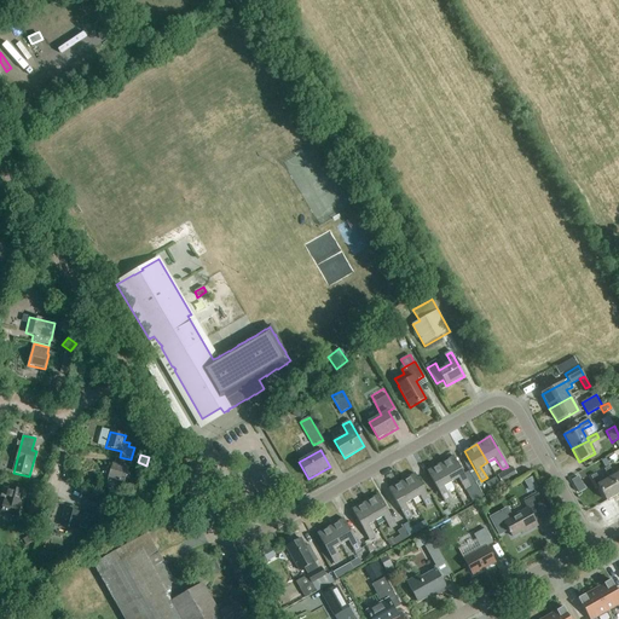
[(113,463),(108,479),(125,484),(131,462),(125,461),(125,460),(116,457),(114,464),(113,463)]
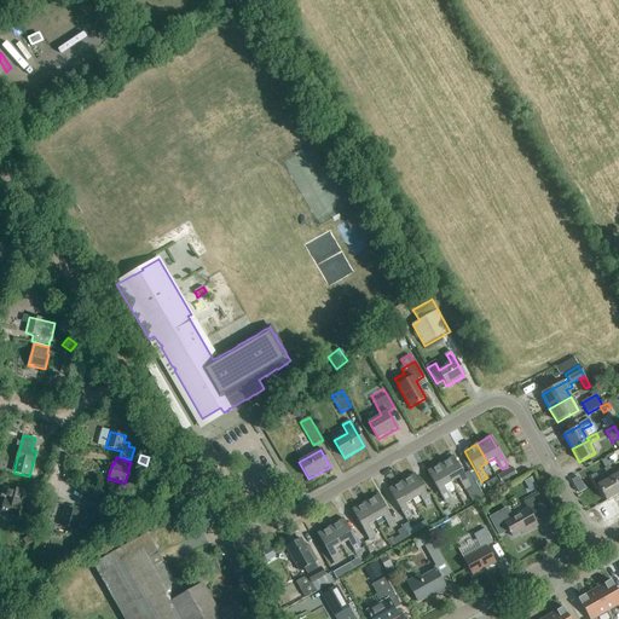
[(440,464),(451,482),(458,479),(466,491),(470,487),(453,457),(440,464)]
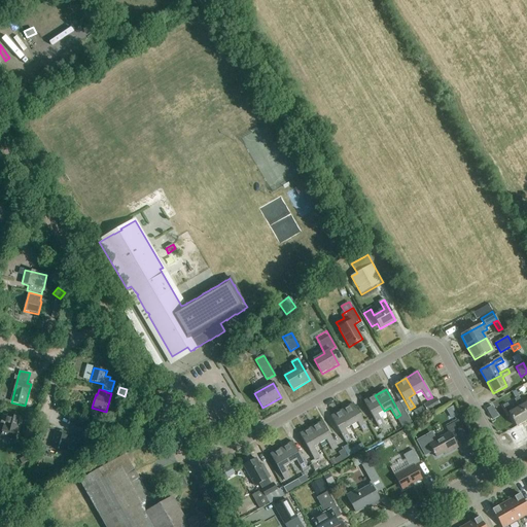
[(522,409),(526,418),(526,402),(523,405),(519,397),(520,397),(516,390),(512,392),(516,399),(515,400),(519,408),(521,407),(522,409)]
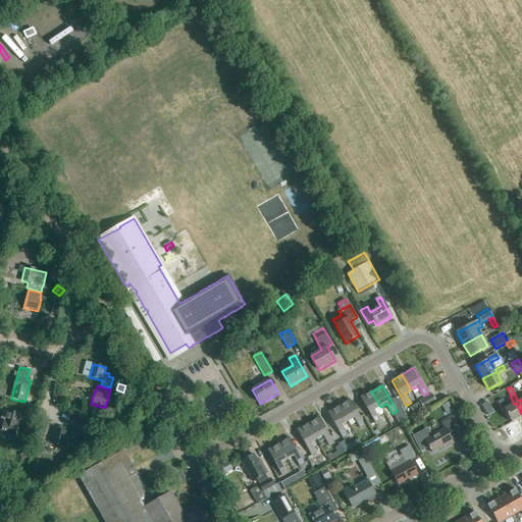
[(374,411),(380,407),(371,392),(360,398),(375,423),(379,421),(374,411)]
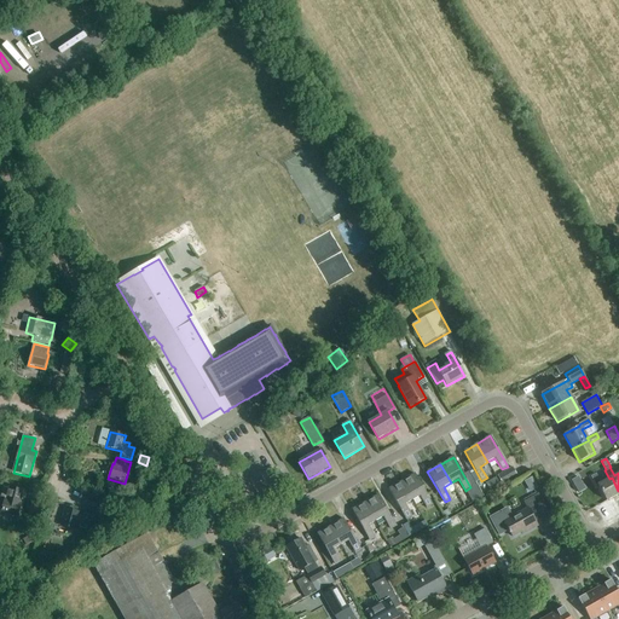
[(475,482),(480,479),(473,466),(468,469),(475,482)]
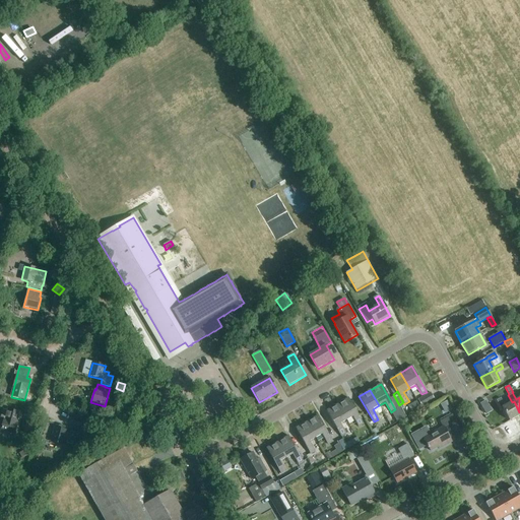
[(435,400),(431,392),(417,400),(421,407),(435,400)]
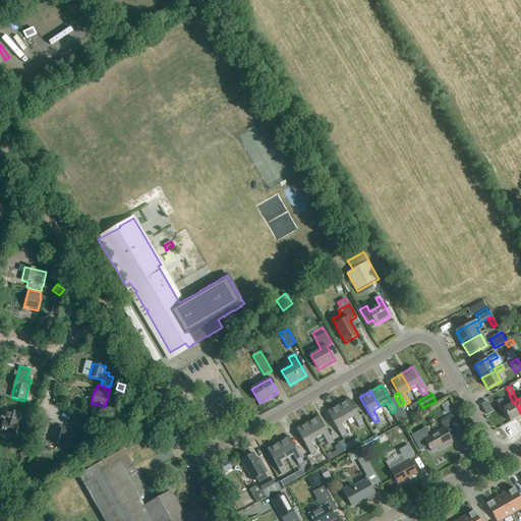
[(515,402),(513,403),(506,407),(499,394),(495,396),(502,409),(503,409),(511,422),(520,415),(520,413),(516,404),(515,402)]
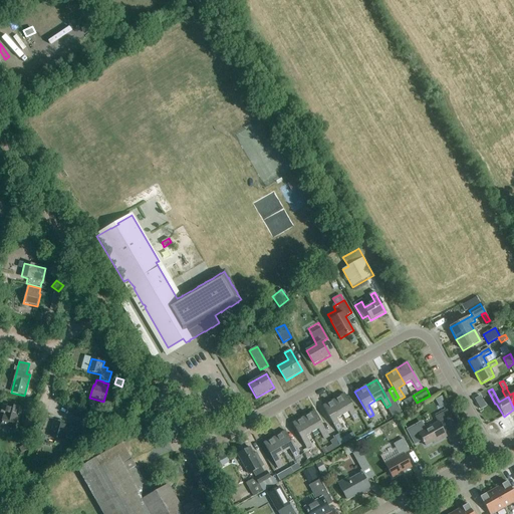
[(333,400),(342,416),(348,413),(354,422),(359,420),(344,394),(333,400)]
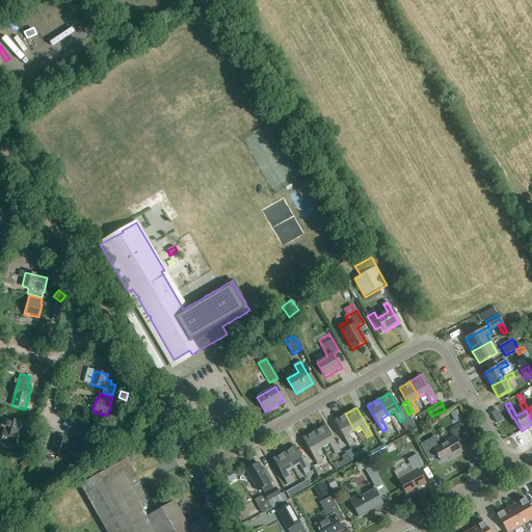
[(348,434),(354,430),(345,414),(334,421),(349,447),(354,444),(348,434)]
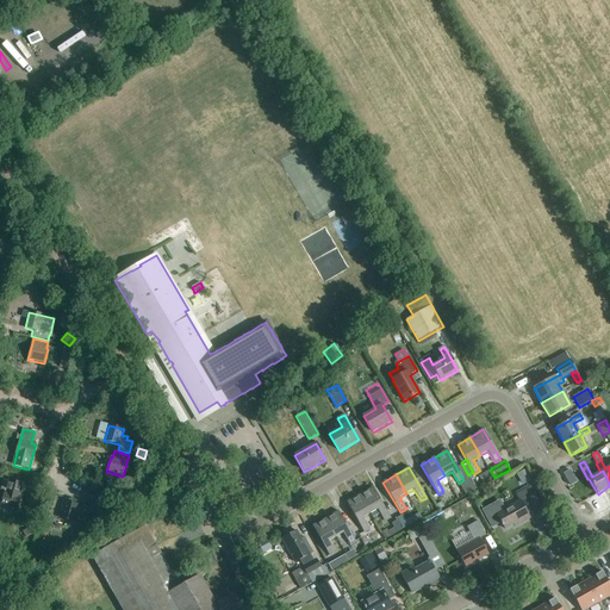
[(24,484),(8,479),(7,481),(2,480),(0,490),(5,491),(1,508),(17,511),(22,496),(20,496),(24,484)]
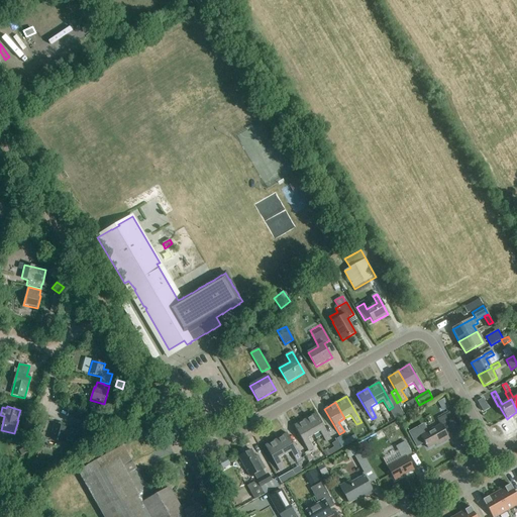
[(305,420),(314,435),(320,432),(326,442),(330,439),(316,414),(305,420)]
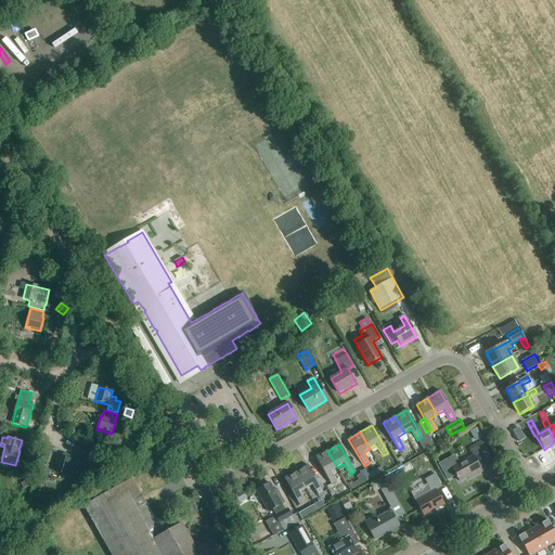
[(473,477),(481,472),(478,465),(485,462),(476,447),(469,451),(473,456),(457,465),(456,463),(453,460),(451,459),(439,465),(448,480),(449,480),(448,479),(455,475),(456,476),(455,476),(456,479),(457,478),(460,481),(472,475),(473,477)]
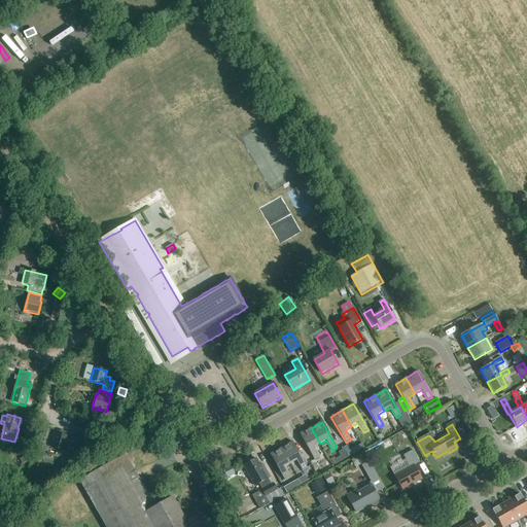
[(314,448),(320,444),(311,428),(300,434),(315,460),(319,458),(314,448)]
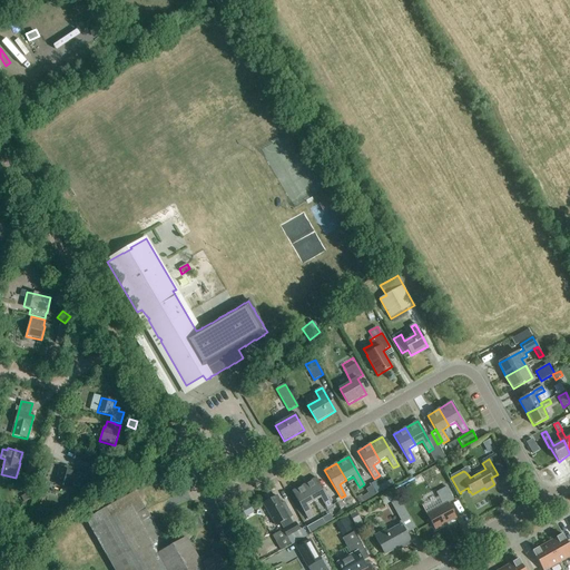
[(60,469),(56,484),(70,488),(80,490),(85,477),(74,473),(60,469)]
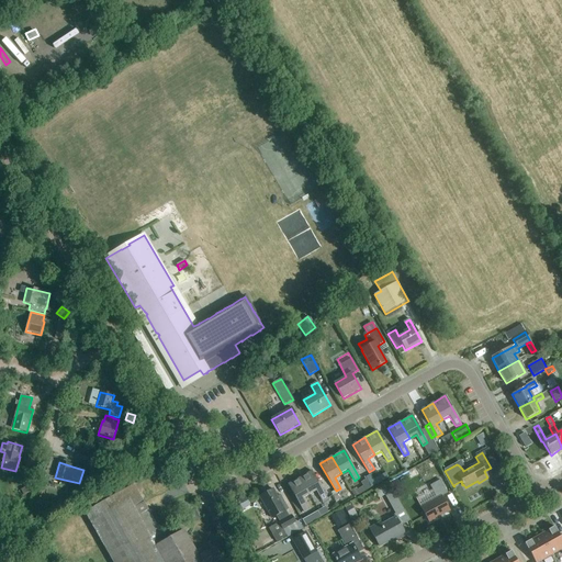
[(300,479),(310,495),(316,492),(323,502),(327,499),(312,471),(300,479)]
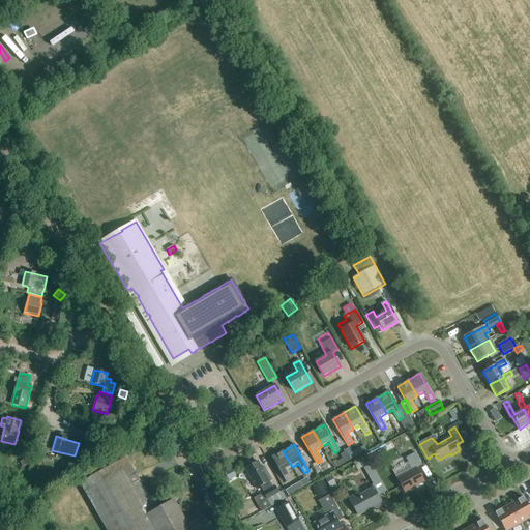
[(365,451),(362,446),(352,452),(349,448),(345,450),(350,460),(365,451)]
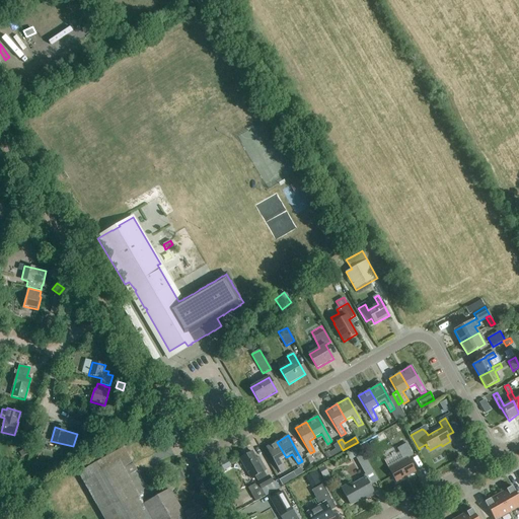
[(280,461),(286,457),(277,442),(266,448),(281,473),(285,470),(280,461)]
